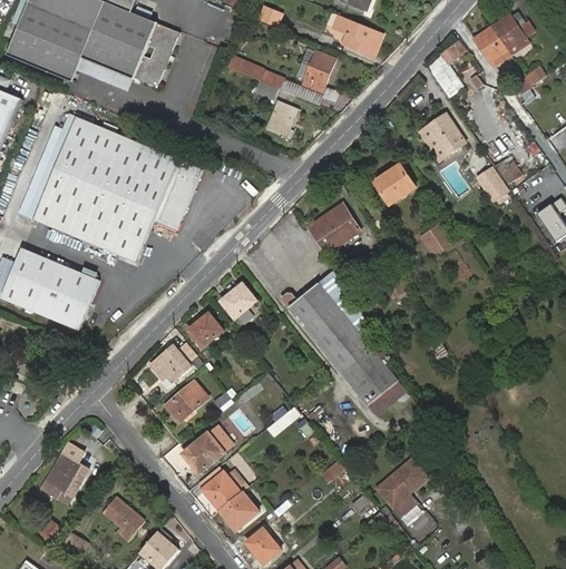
[(28,0),(7,54),(74,79),(77,69),(83,57),(158,87),(181,32),(132,13),(137,0),(28,0)]
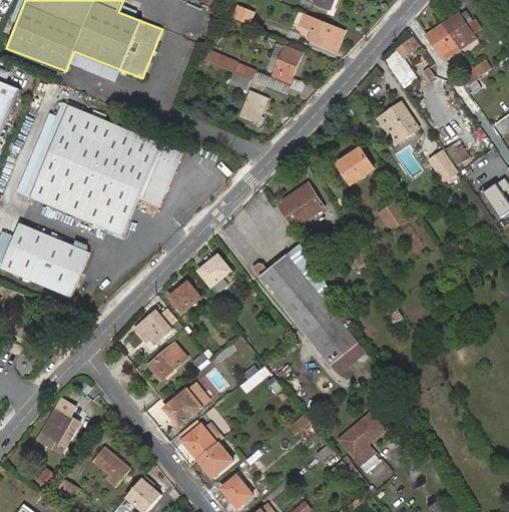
[(212,0),(199,0),(198,4),(211,9),(214,1),(212,0)]
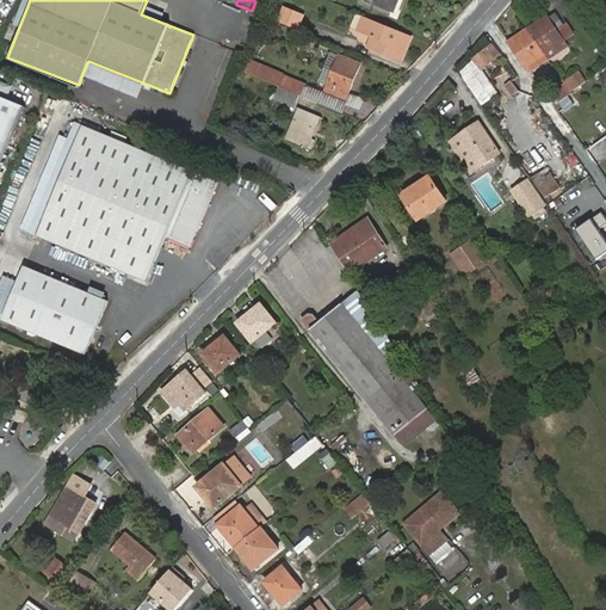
[(277,23),(296,31),(303,16),(283,6),(277,23)]
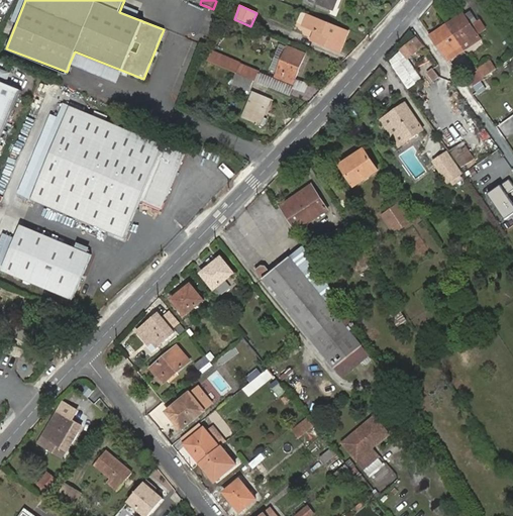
[(346,30),(307,14),(301,28),(314,33),(310,42),(336,53),(346,30)]
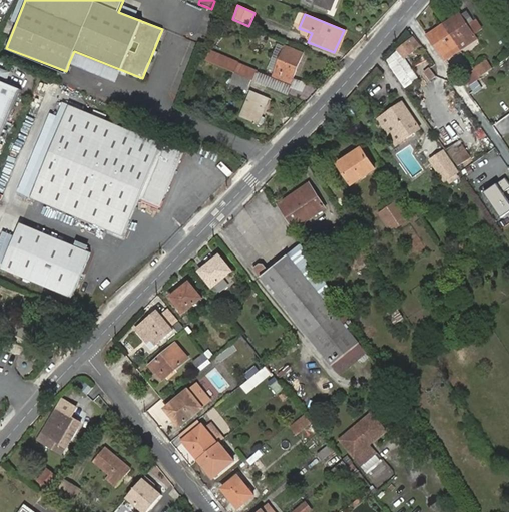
[(456,14),(425,37),(439,57),(470,34),(456,14)]
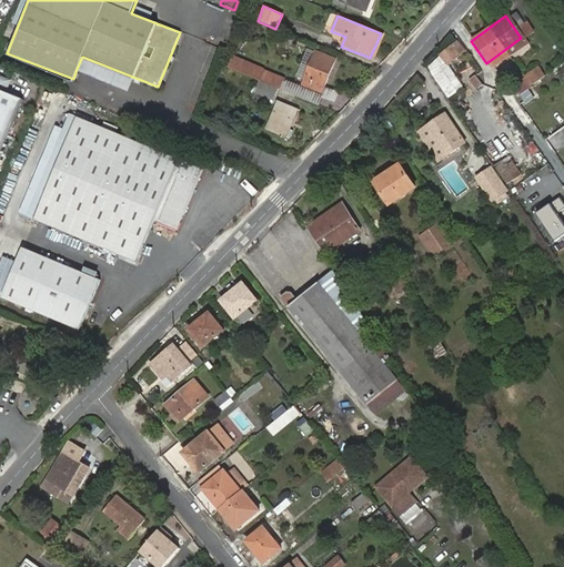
[(443,99),(459,87),(445,69),(463,56),(453,41),(419,67),(443,99)]
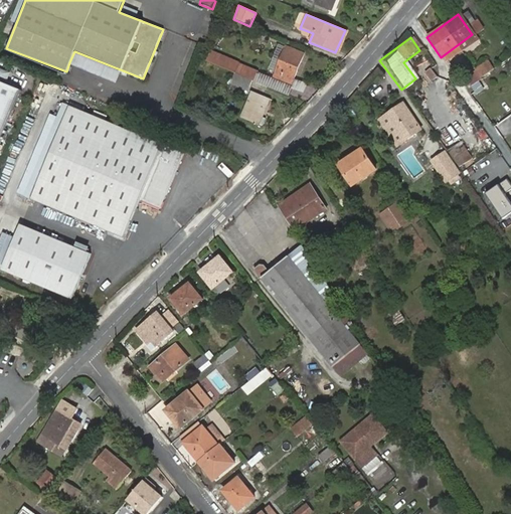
[(271,78),(283,47),(276,43),(264,75),(271,78)]
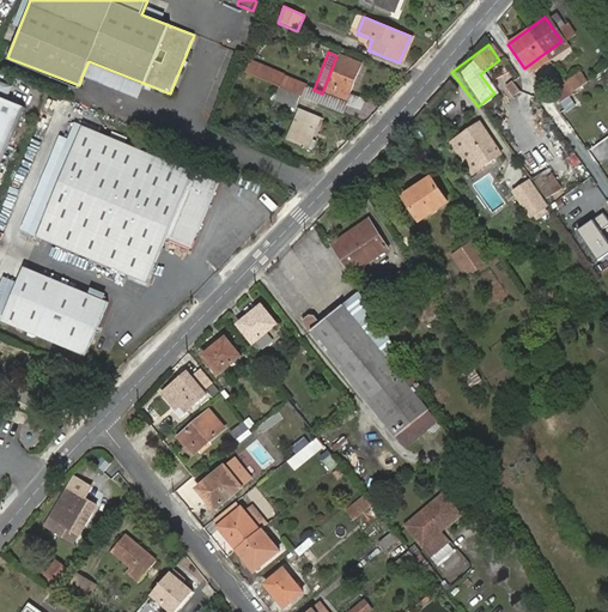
[(356,64),(336,56),(322,94),(338,100),(340,94),(344,95),(356,64)]
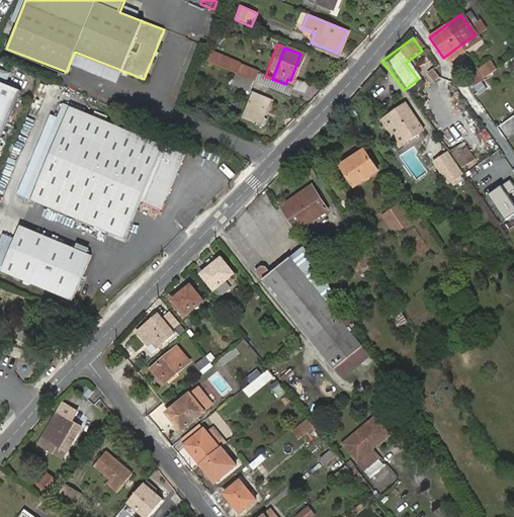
[(121,70),(75,52),(70,63),(117,81),(121,70)]
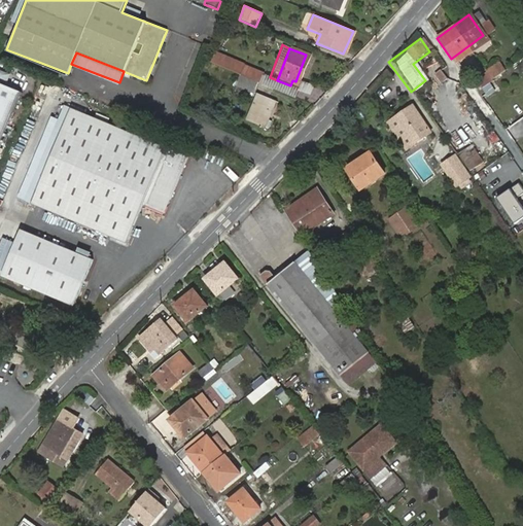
[(237,73),(240,65),(234,63),(231,71),(237,73)]
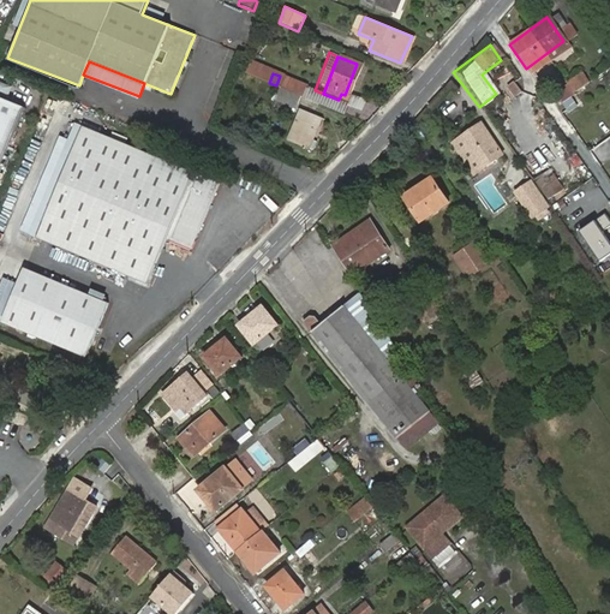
[(276,85),(298,95),(299,93),(303,94),(306,88),(301,85),(301,84),(280,76),(276,85)]
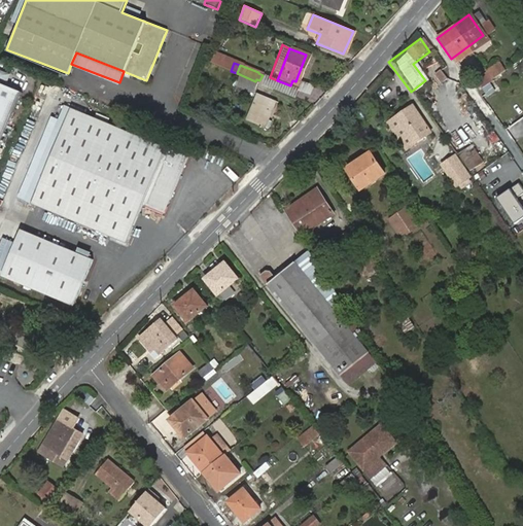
[(251,91),(255,81),(237,73),(232,83),(248,92),(251,91)]
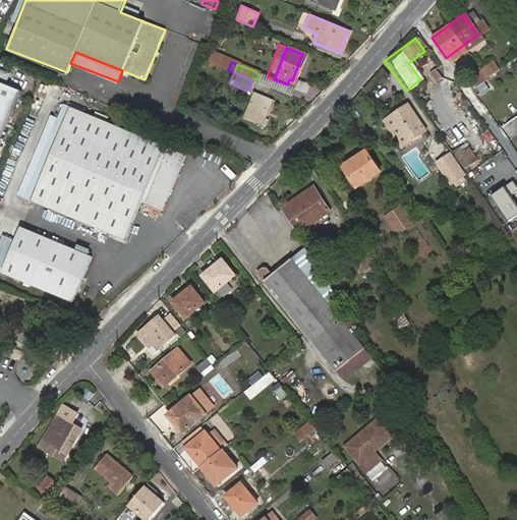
[(475,75),(467,81),(477,97),(485,91),(475,75)]
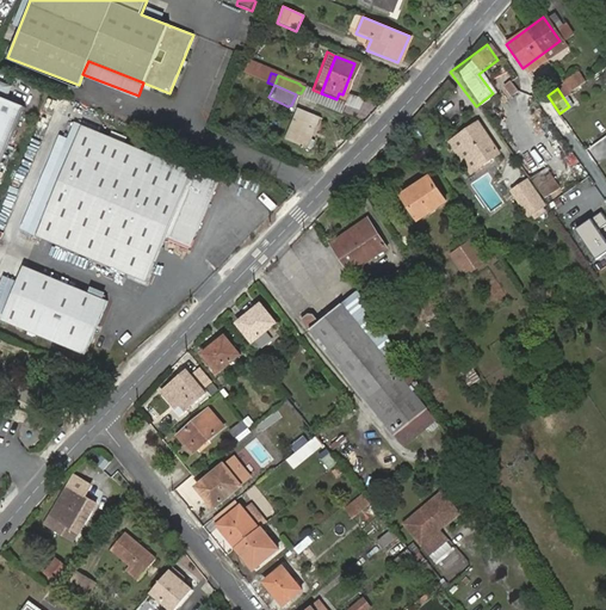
[(269,97),(267,102),(289,111),(291,105),(288,106),(269,97)]
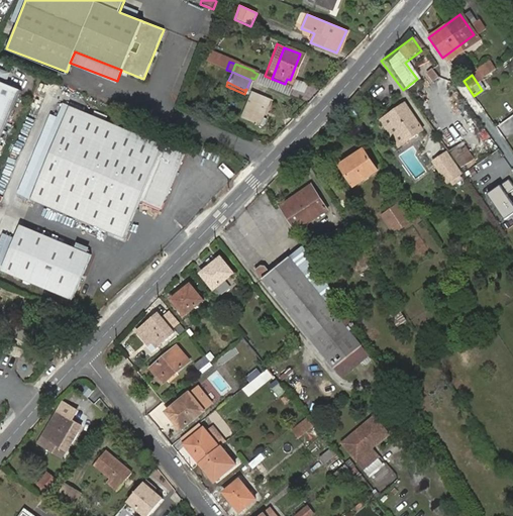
[(295,82),(293,89),(303,93),(306,86),(295,82)]
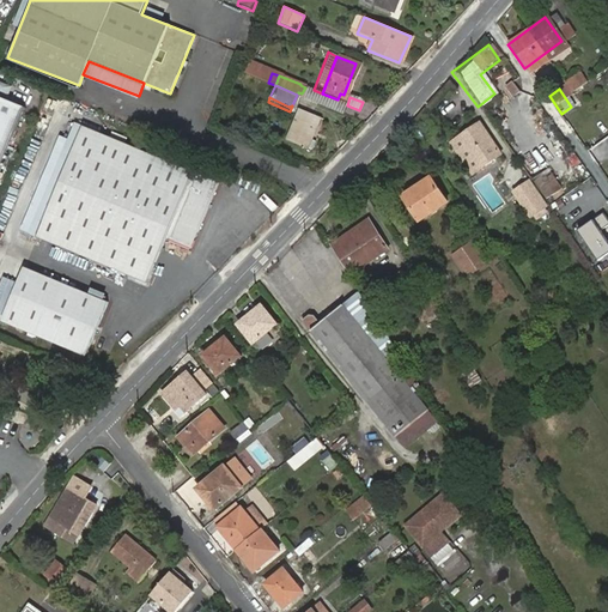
[(0,157),(22,107),(0,98),(0,157)]
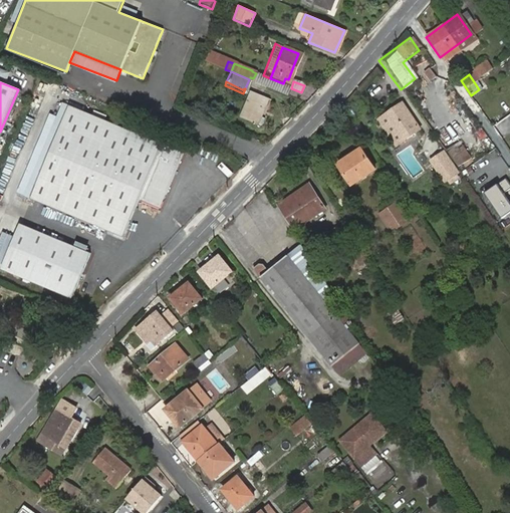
[(265,96),(247,89),(236,115),(254,122),(265,96)]
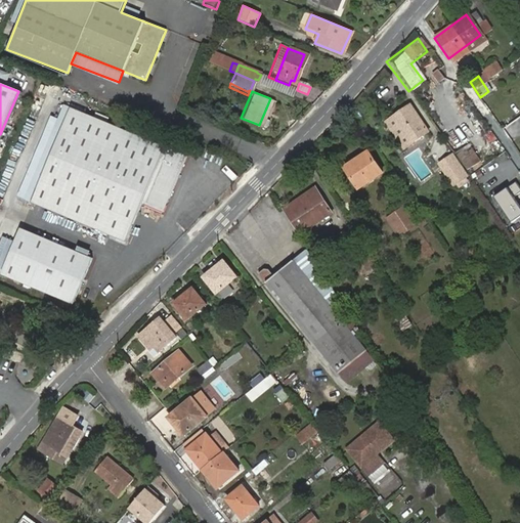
[(23,198),(30,201),(70,105),(62,103),(23,198)]
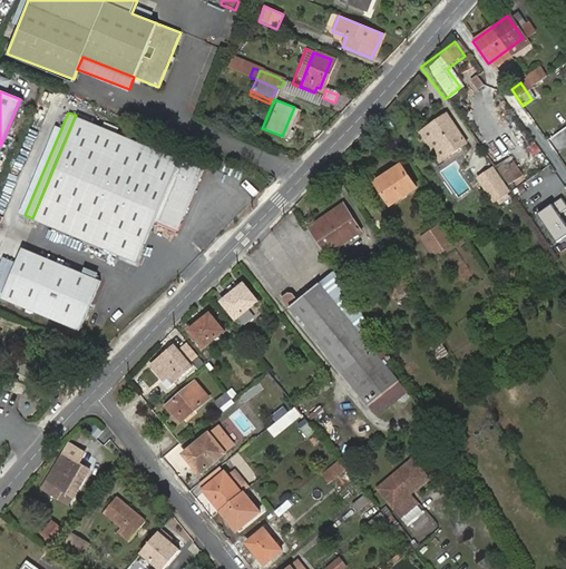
[(202,166),(76,115),(32,218),(138,261),(156,219),(177,227),(202,166)]
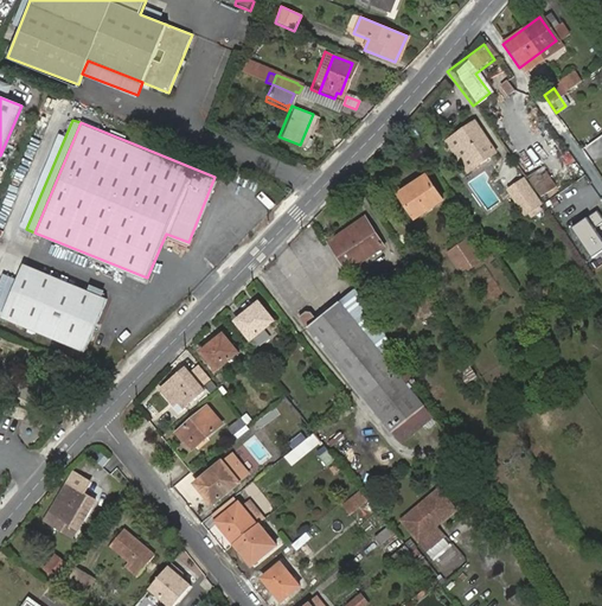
[(469,123),(446,142),(469,172),(493,153),(469,123)]
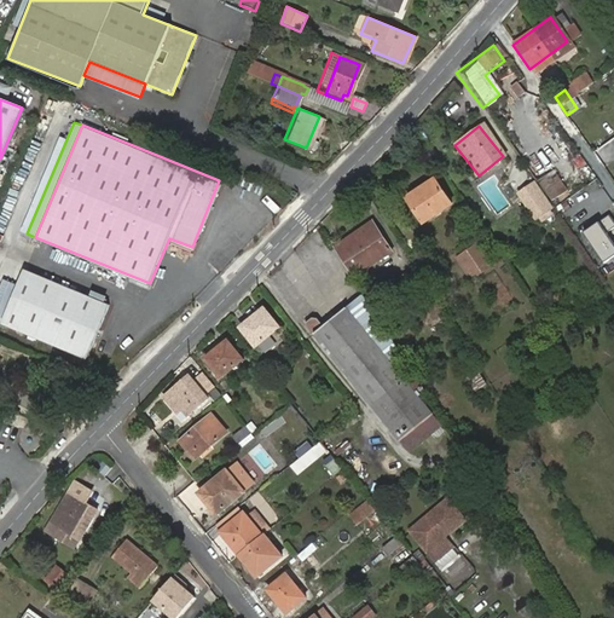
[(560,152),(554,157),(562,171),(568,166),(560,152)]
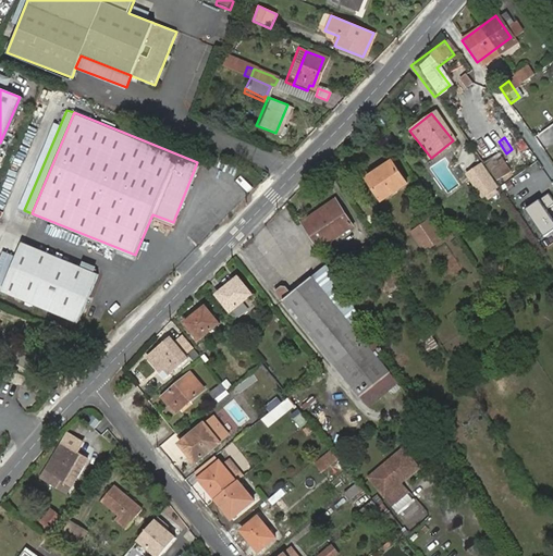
[(390,161),(365,178),(379,200),(405,183),(390,161)]
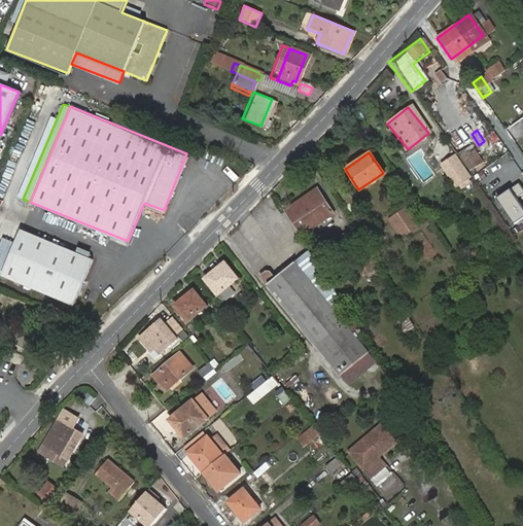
[(458,164),(443,174),(452,187),(460,181),(460,179),(465,174),(458,164)]
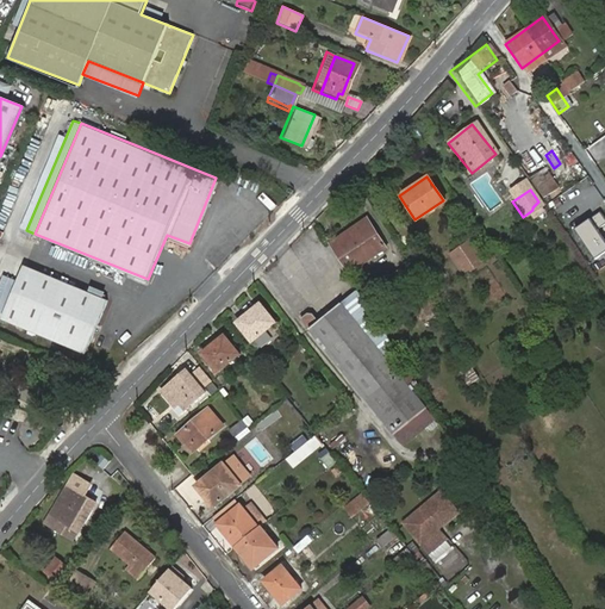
[(365,218),(330,242),(348,271),(384,247),(365,218)]
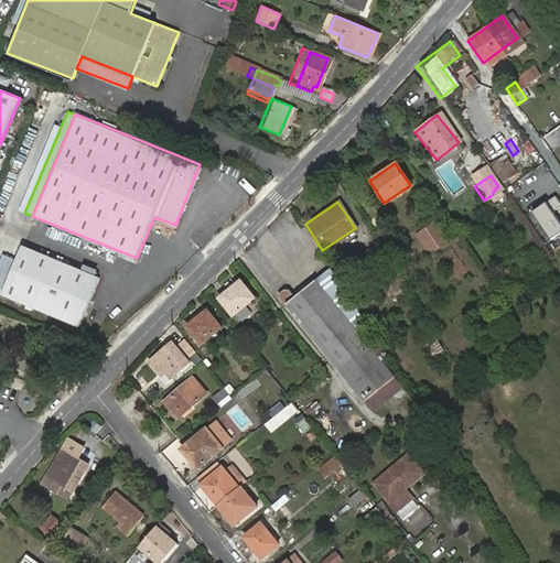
[(434,224),(416,236),(429,255),(447,242),(434,224)]
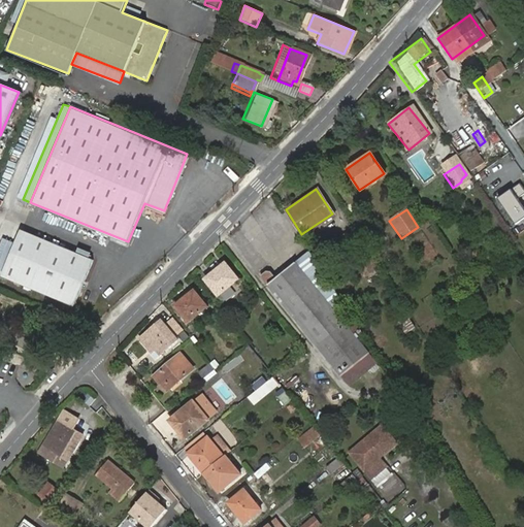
[(0,271),(20,229),(12,226),(0,253),(0,271)]
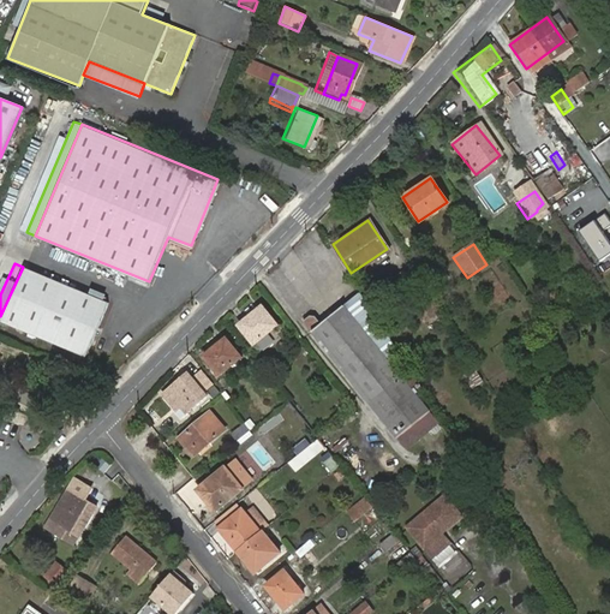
[(105,302),(23,267),(0,316),(0,322),(79,356),(105,302)]
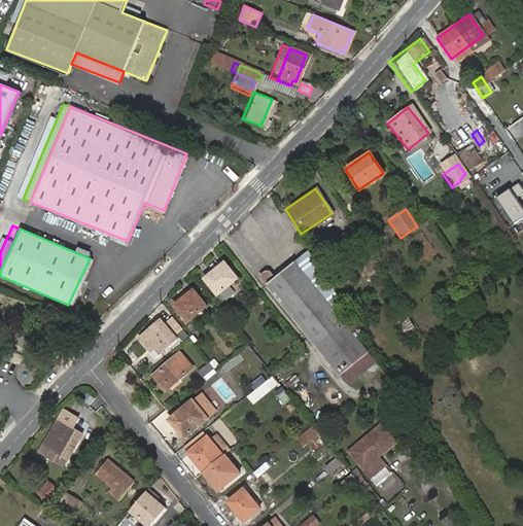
[(349,229),(339,237),(352,258),(351,259),(362,276),(375,269),(349,229)]
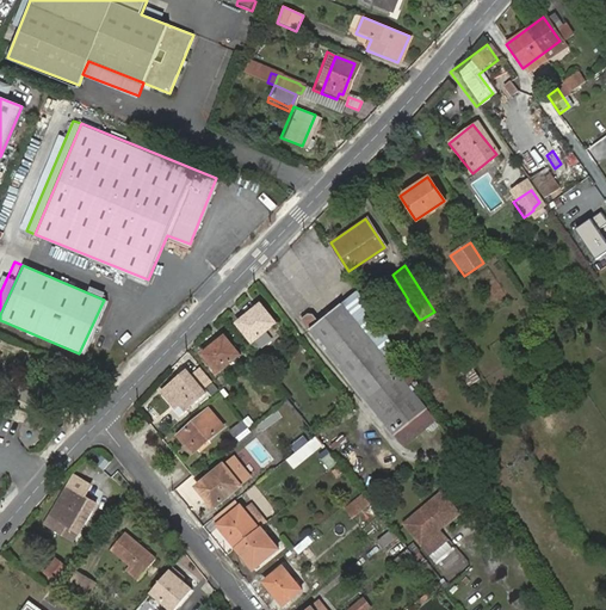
[(340,302),(307,331),(390,432),(422,405),(340,302)]
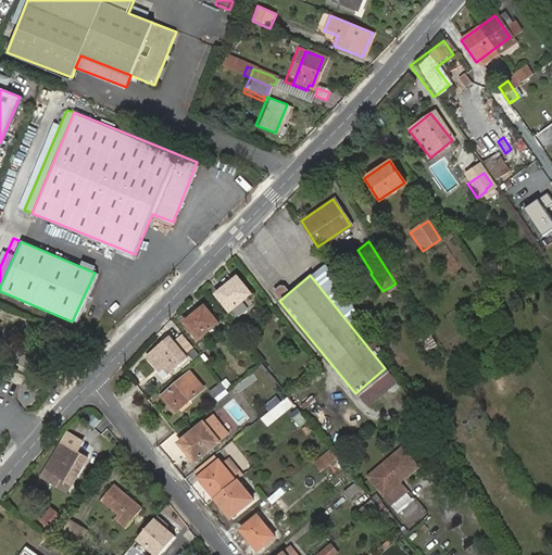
[(235,276),(214,293),(227,310),(249,292),(235,276)]
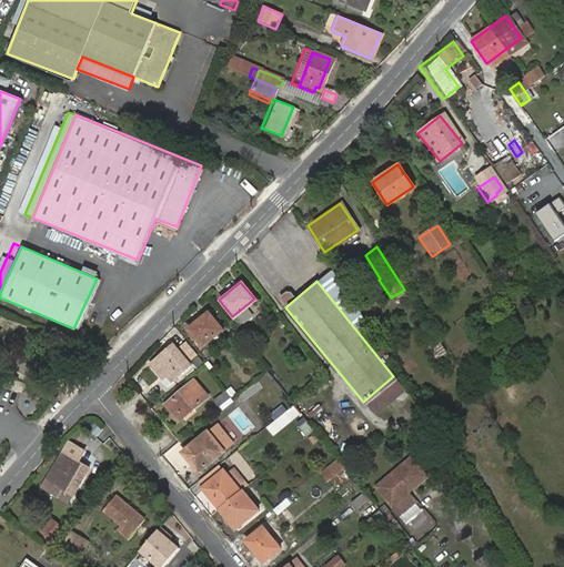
[(205,312),(187,328),(200,345),(220,330),(205,312)]
